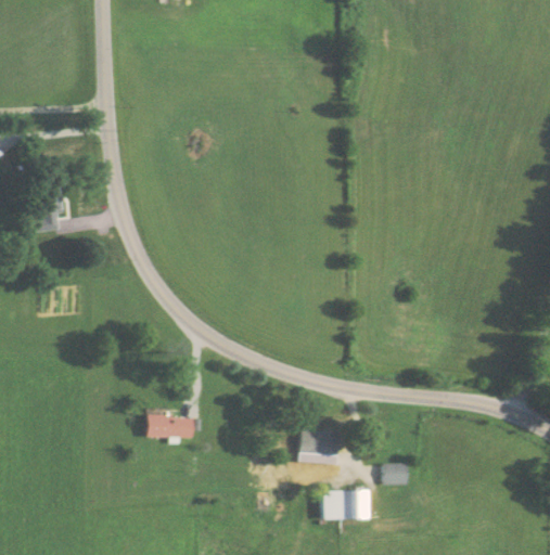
[(58,209),(62,209),(61,188),(34,190),(36,232),(59,230),(58,209)]
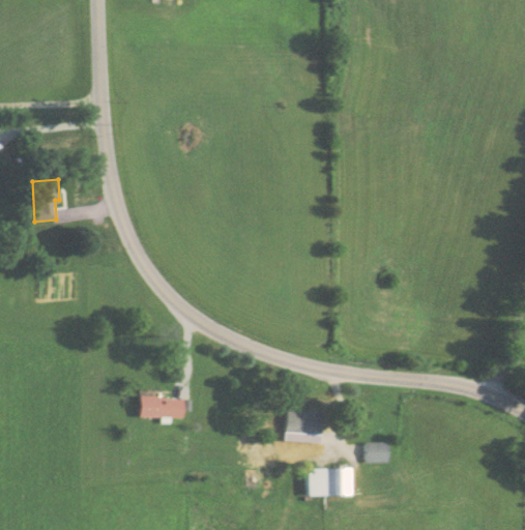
[(185,396),(141,396),(141,418),(185,418),(185,396)]
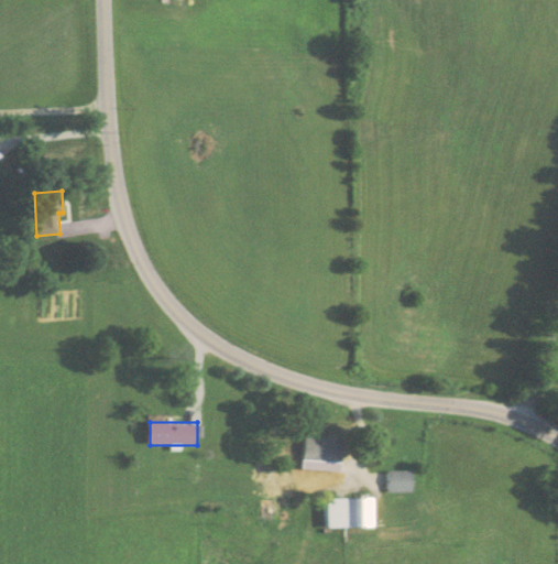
[(346,458),(347,438),(302,435),(301,455),(346,458)]
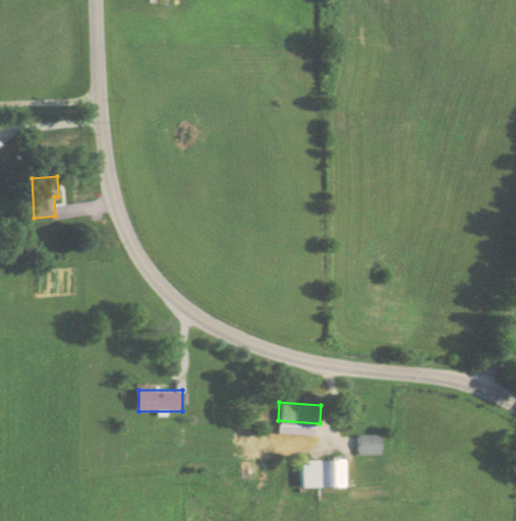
[(359,455),(383,455),(383,435),(359,435),(359,455)]
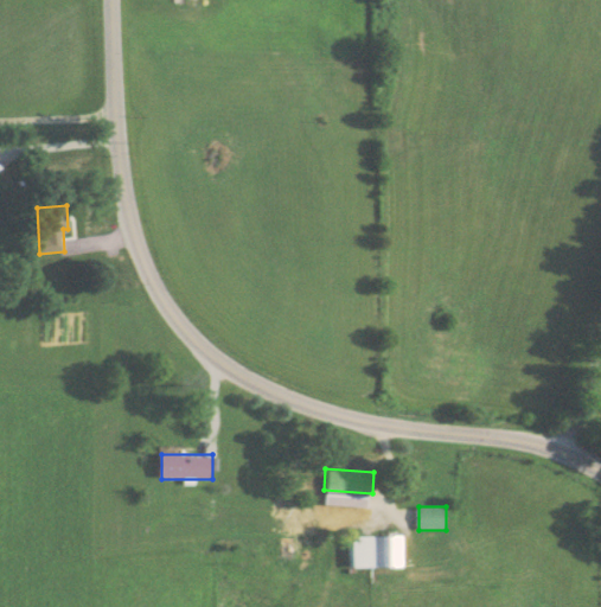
[(404,536),(355,536),(355,568),(404,568),(404,536)]
